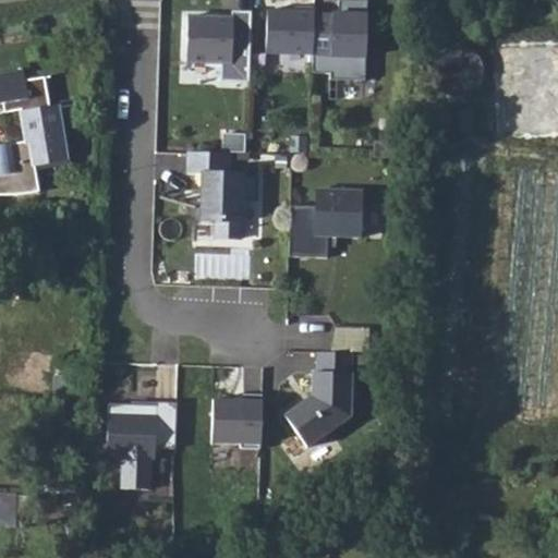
[(339,0),(339,14),(315,12),(313,55),(313,72),(330,73),(330,80),(365,81),(368,0),(359,0),(339,0)]
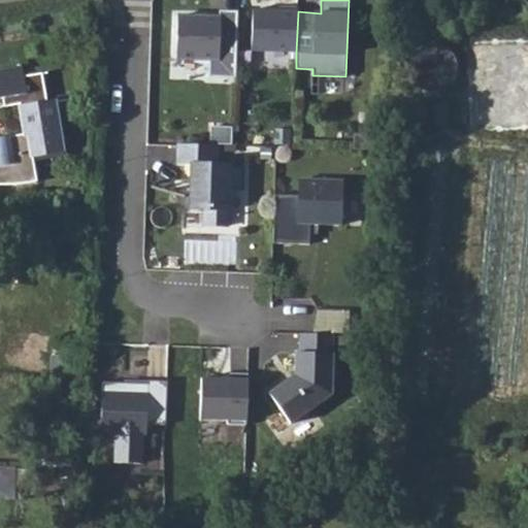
[(279,9),(254,8),(252,50),(296,52),(298,11),(298,6),(281,5),(279,9)]
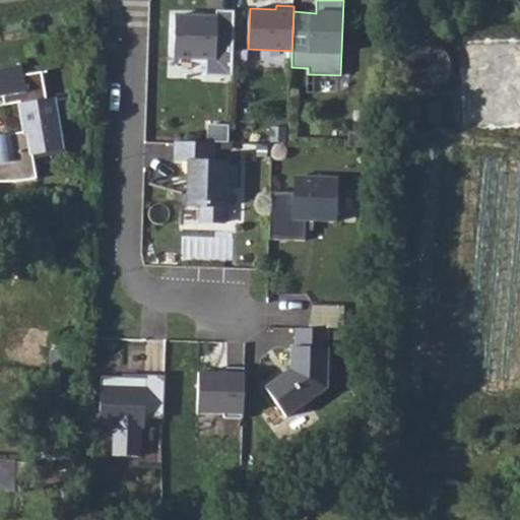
[(233,75),(235,10),(217,9),(217,15),(177,14),(175,56),(207,57),(207,74),(233,75)]
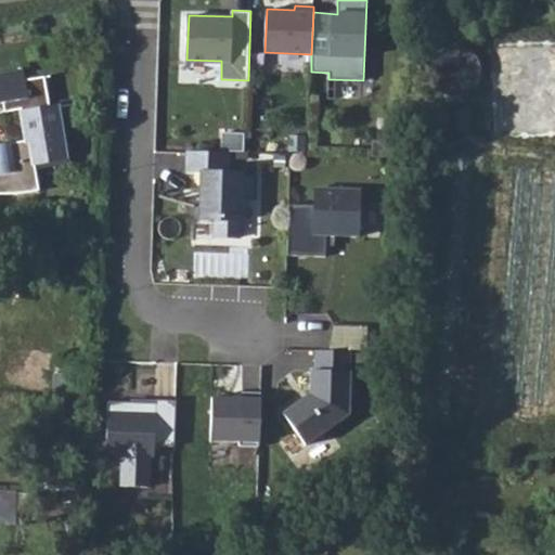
[(0,193),(1,193),(10,193),(16,193),(24,192),(31,191),(37,190),(34,163),(65,158),(57,106),(49,108),(43,77),(25,79),(23,71),(0,74),(0,193)]
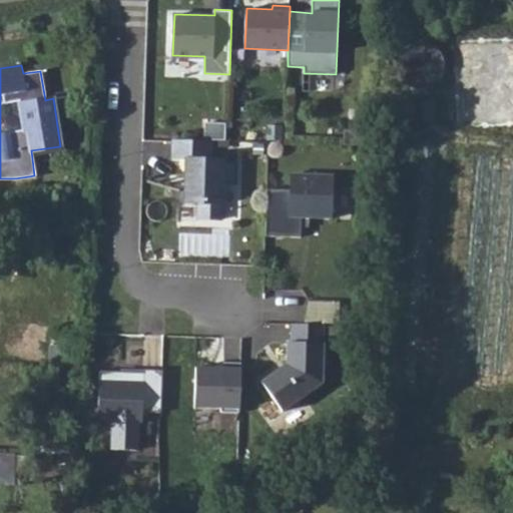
[(211,140),(172,138),(172,158),(185,159),(189,159),(188,182),(184,182),(183,202),(198,202),(197,217),(220,218),(221,184),(236,185),(237,160),(210,159),(211,140)]
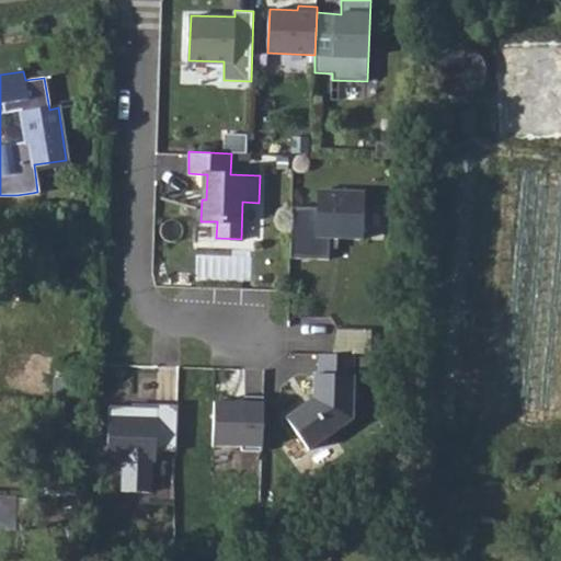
[(317,208),(292,207),(290,256),(328,258),(329,237),(362,238),(363,192),(318,190),(317,208)]
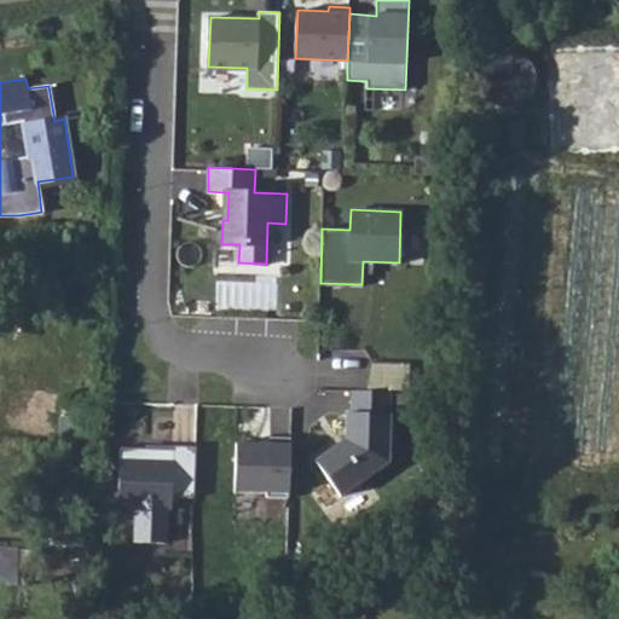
[(368,389),(389,391),(391,365),(369,364),(368,389)]
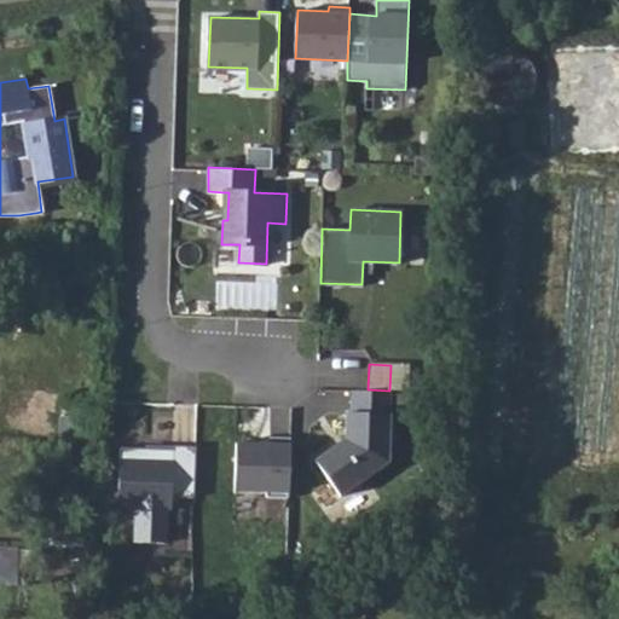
[(408,366),(391,365),(389,391),(408,391),(408,366)]
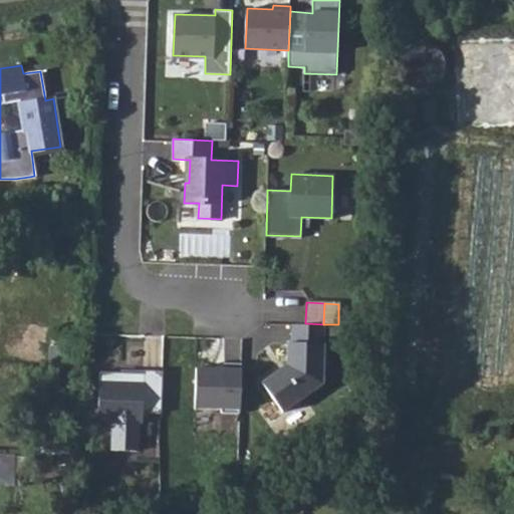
[(282,413),(321,383),(324,326),(291,325),(291,343),(287,343),(286,364),(261,382),(282,413)]
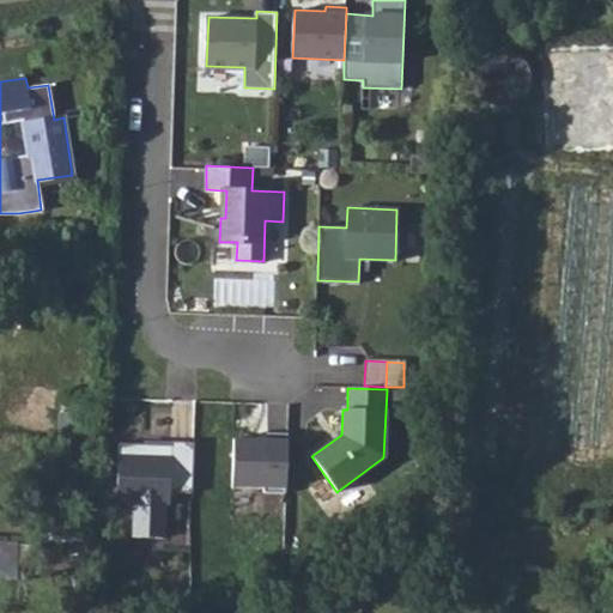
[(267,441),(235,438),(232,486),(265,487),(265,493),(285,495),(289,434),(268,432),(267,441)]
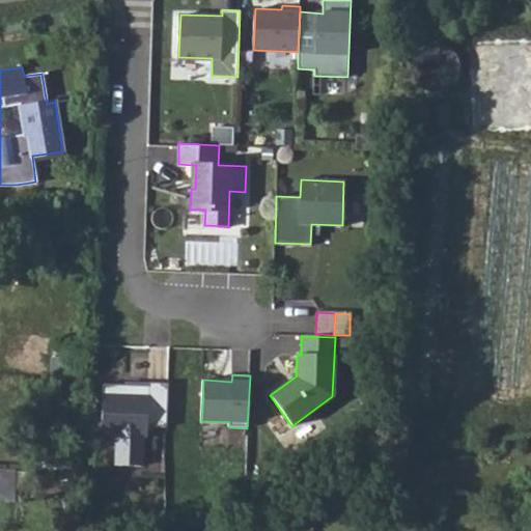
[(148,386),(103,384),(101,434),(116,435),(115,466),(142,467),(143,436),(147,436),(147,426),(167,427),(169,384),(148,383),(148,386)]
